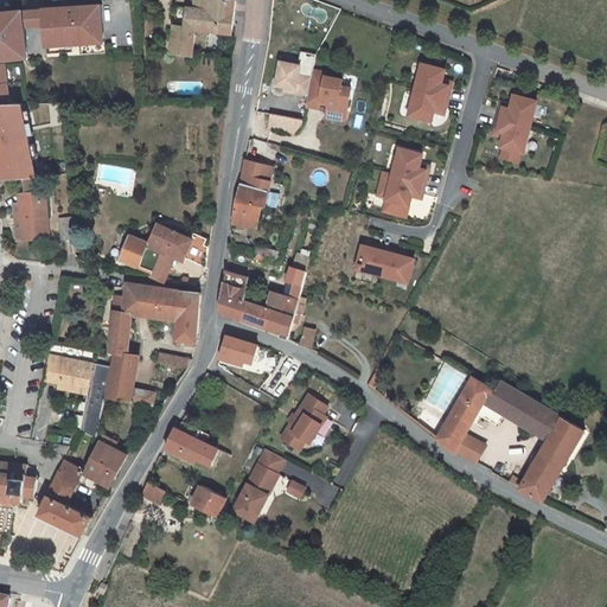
[(192,56),(196,30),(199,31),(216,32),(232,34),(236,1),(221,0),(196,0),(196,1),(195,8),(187,7),(177,7),(171,53),(192,56)]
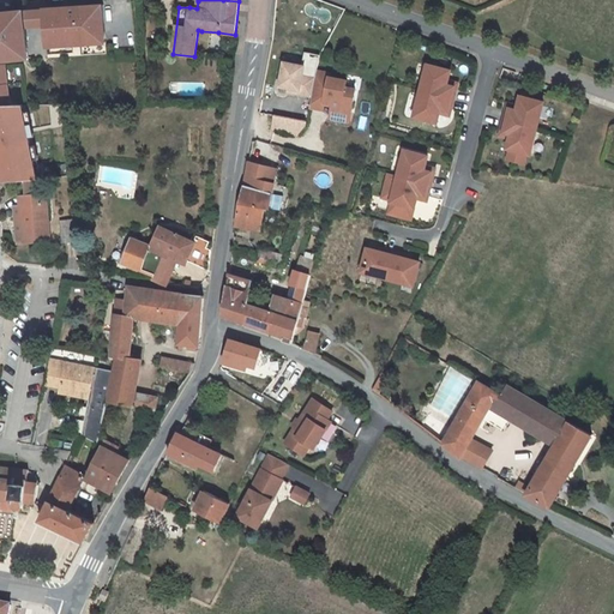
[(44,26),(46,47),(106,43),(103,5),(43,10),(43,12),(44,26)]
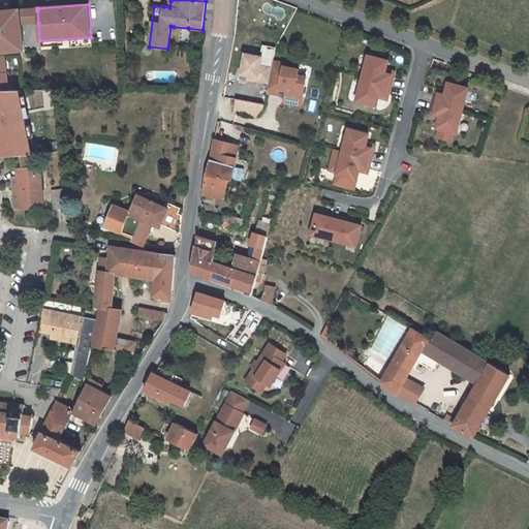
[(12,33),(22,32),(21,24),(20,11),(20,8),(0,9),(0,53),(12,52),(19,48),(18,40),(12,37),(12,33)]
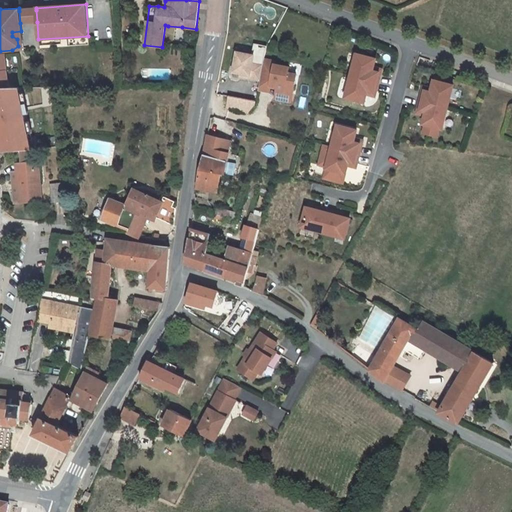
[(20,23),(37,22),(36,10),(19,11),(20,23)]
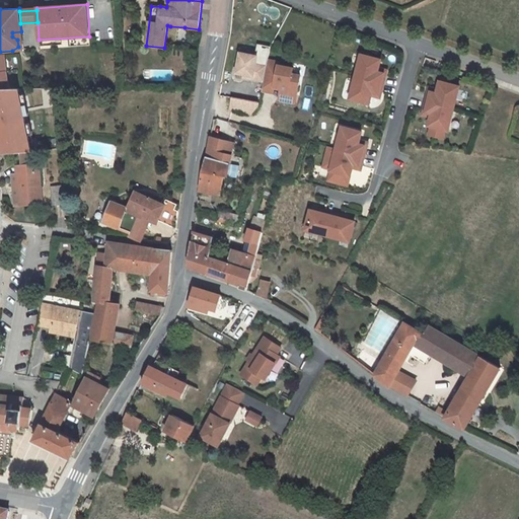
[(12,51),(23,51),(21,31),(12,32),(12,36),(17,40),(18,47),(12,51)]
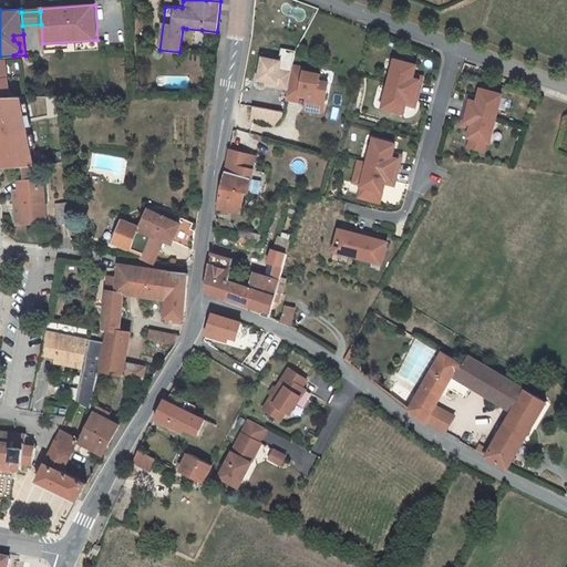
[(284,48),(281,60),(284,61),(281,69),(294,72),(295,65),(297,51),(298,50),(284,48)]
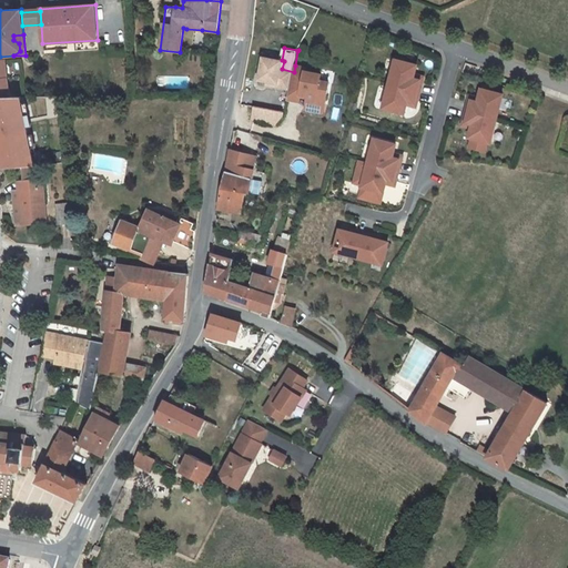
[(205,66),(214,66),(215,56),(206,54),(205,66)]
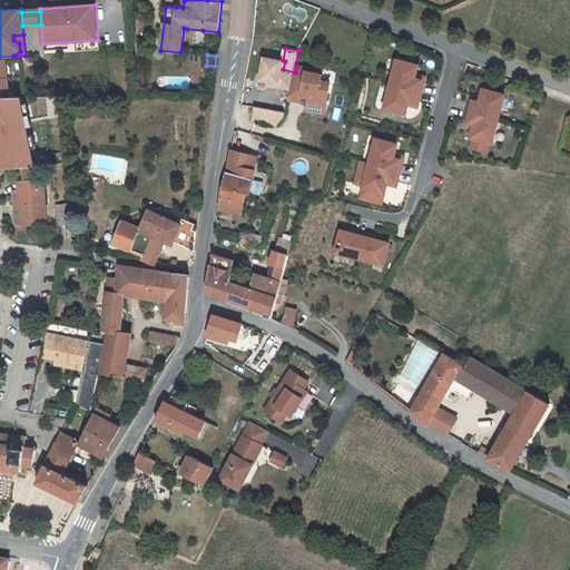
[(292,89),(295,72),(283,69),(285,61),(283,60),(266,57),(262,79),(269,81),(276,82),(275,86),(292,89)]
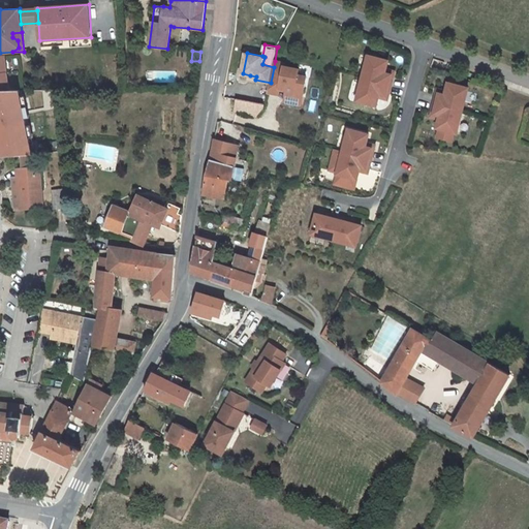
[(7,72),(5,59),(5,56),(0,56),(0,90),(9,90),(7,72)]
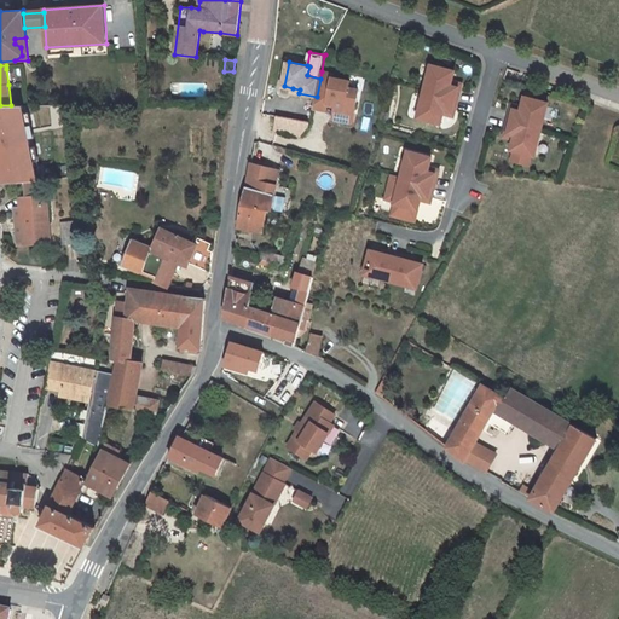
[(455,71),(431,65),(424,92),(457,100),(461,88),(450,86),(451,81),(455,71)]
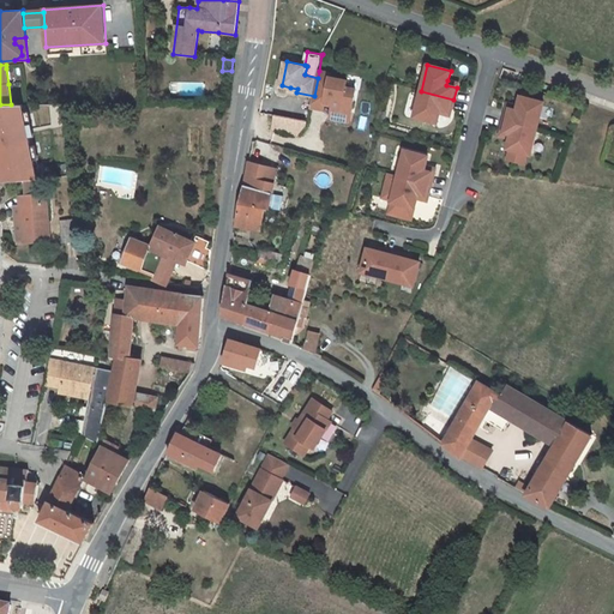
[(332,73),(319,71),(318,78),(314,96),(312,107),(325,110),(326,102),(335,104),(333,106),(343,108),(342,110),(353,113),(357,89),(348,86),(349,80),(331,77),(332,73)]
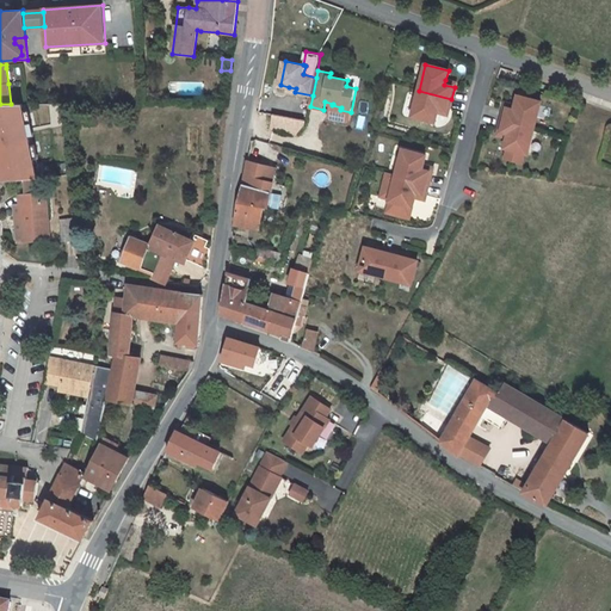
[(451,99),(419,91),(412,116),(434,122),(437,112),(438,107),(449,111),(451,99)]
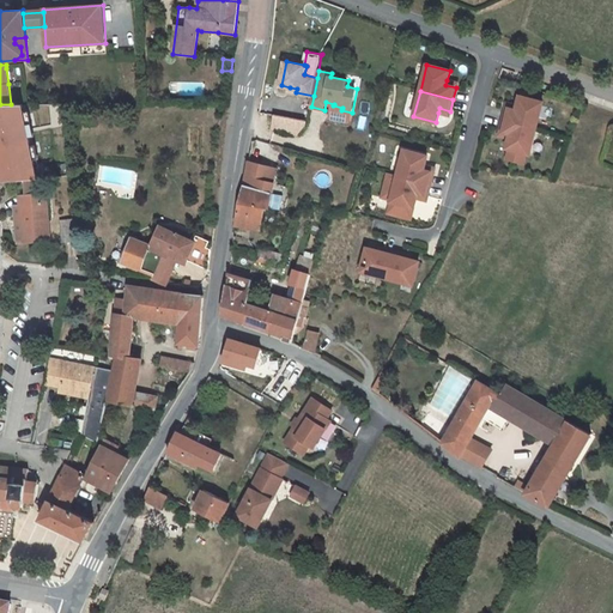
[(516,110),(507,108),(503,120),(536,128),(544,102),(520,96),(517,107),(516,110)]
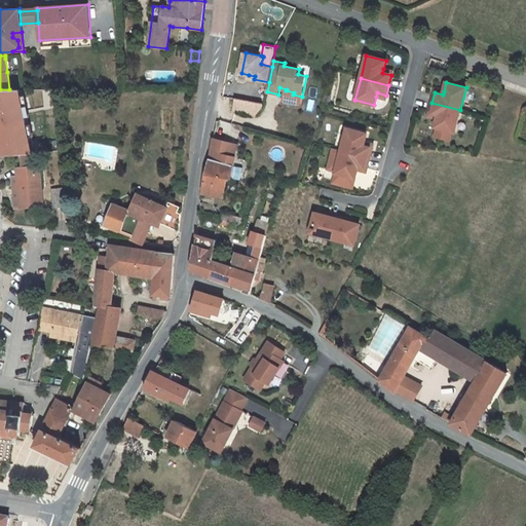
[(294,92),(286,90),(284,102),(301,105),(302,97),(293,95),(294,92)]
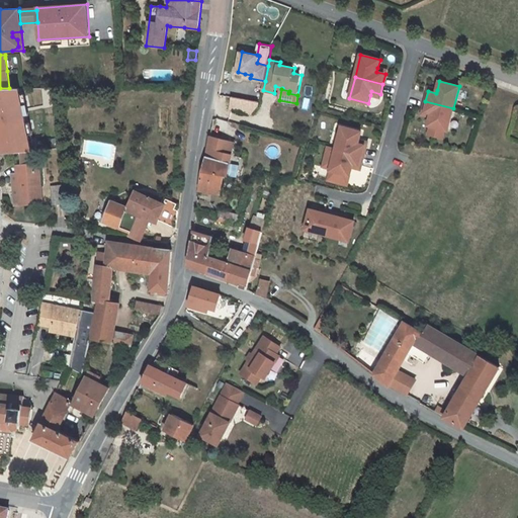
[(0,149),(29,147),(20,90),(0,90),(0,149)]
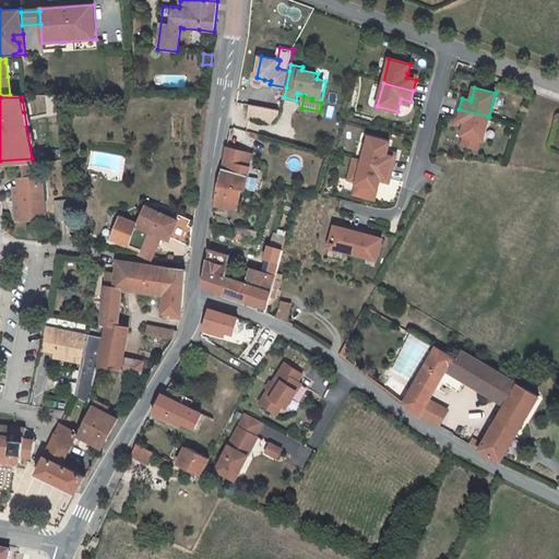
[(271,109),(251,105),(248,118),(269,122),(271,109)]
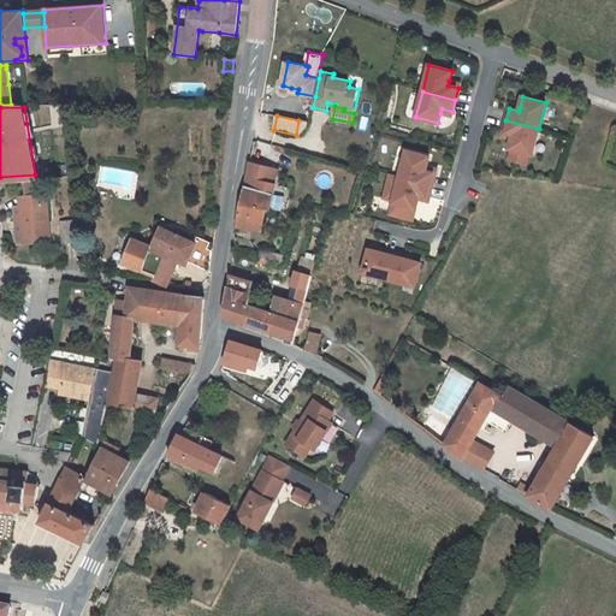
[(308,122),(298,120),(296,135),(300,135),(308,125),(308,122)]
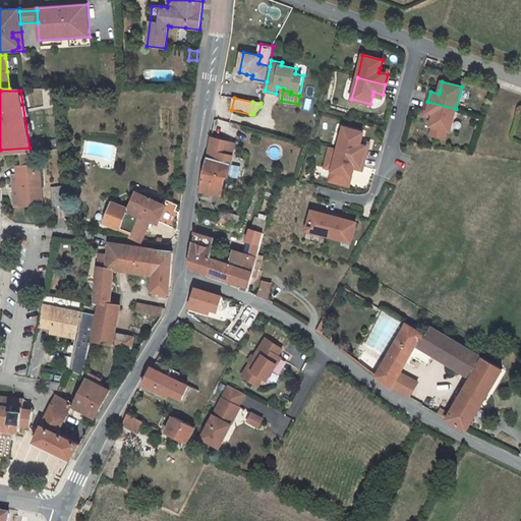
[(456,109),(427,102),(425,112),(433,114),(432,117),(430,126),(432,126),(429,135),(445,139),(448,130),(450,131),(456,109)]
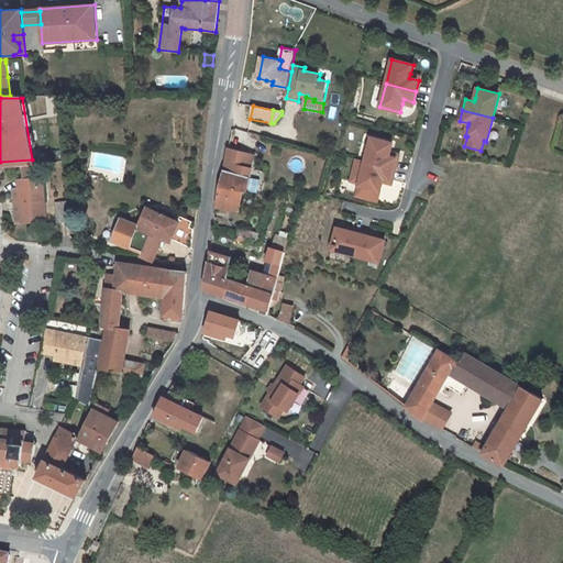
[(372,138),(365,162),(395,169),(398,158),(389,156),(390,153),(393,143),(372,138)]
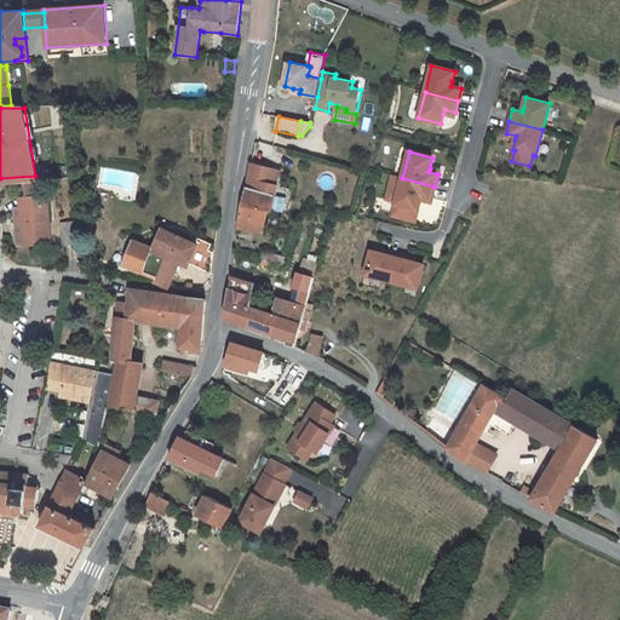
[(262,173),(263,167),(252,165),(247,188),(275,196),(292,200),(294,190),(277,187),(280,178),(262,173)]
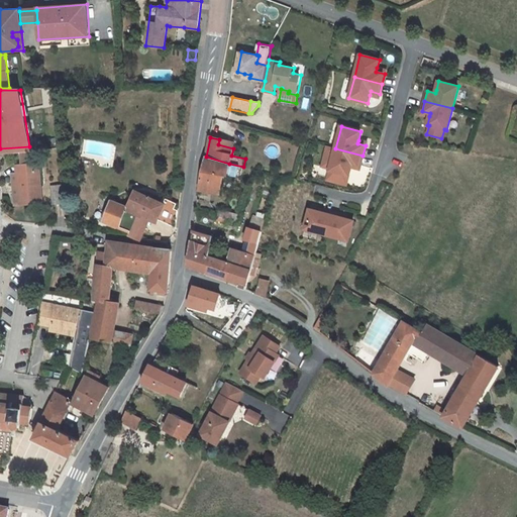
[(234,143),(219,139),(218,144),(233,148),(234,143)]
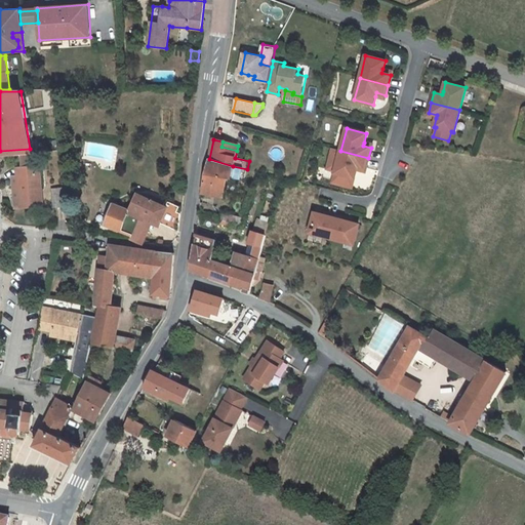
[(327,170),(334,172),(340,151),(332,149),(327,170)]
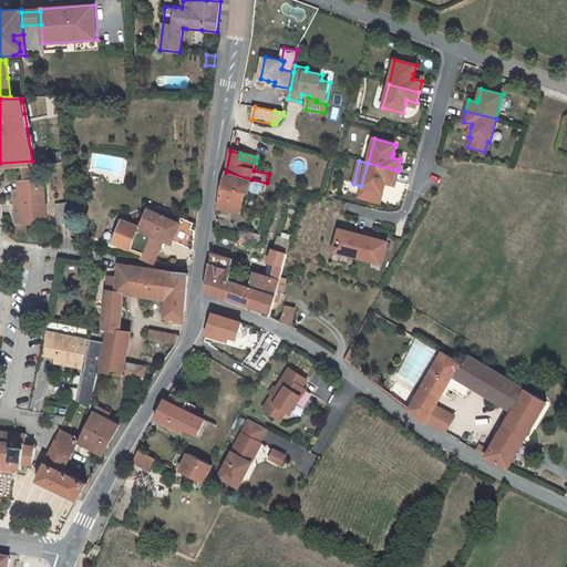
[(398,171),(368,163),(361,186),(359,197),(380,203),(385,183),(385,179),(395,182),(398,171)]
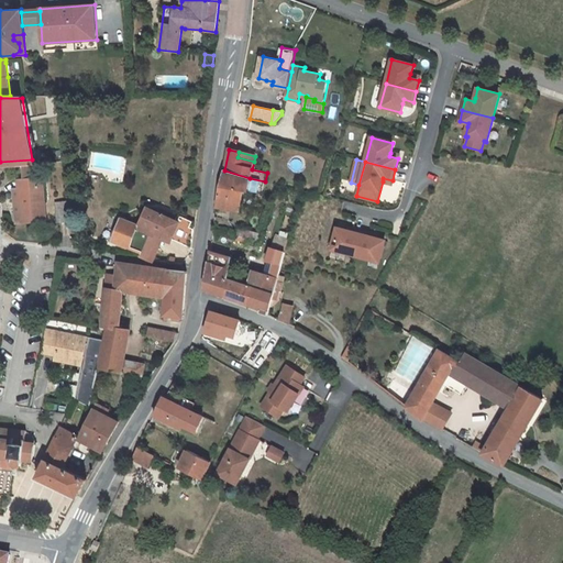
[(23,167),(24,179),(36,178),(35,166),(23,167)]
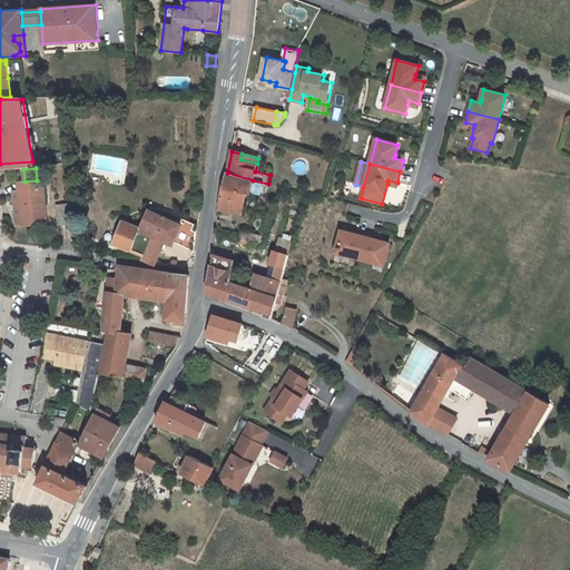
[(251,195),(253,180),(227,173),(219,209),(243,213),(246,194),(251,195)]
